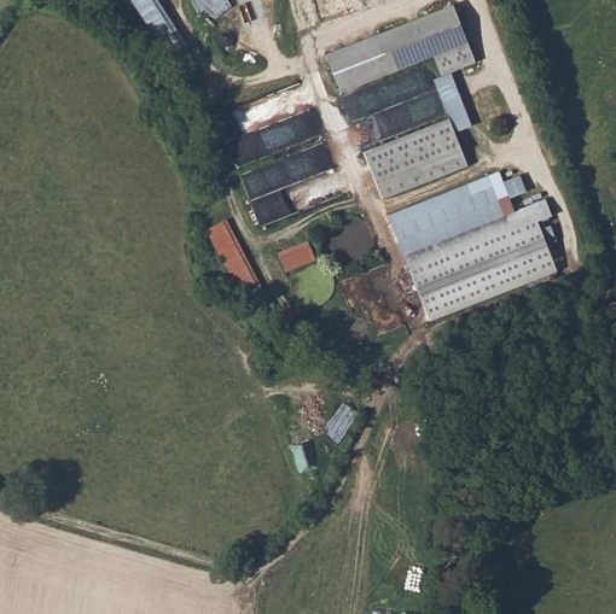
[(452,5),(326,54),(341,92),(433,54),(441,74),(475,60),(452,5)]
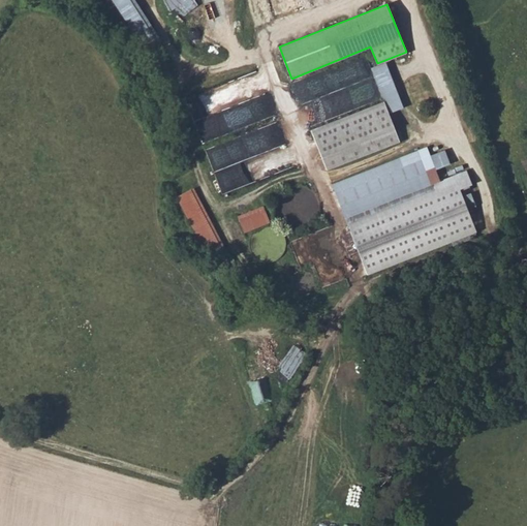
[(383,101),(312,130),(328,169),(400,141),(383,101)]
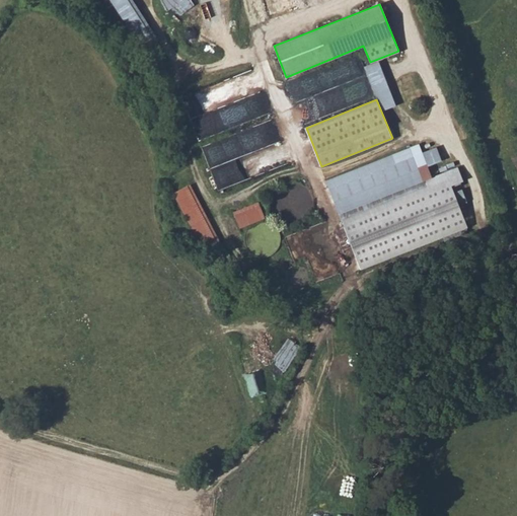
[(280,123),(205,145),(219,191),(290,168),(282,142),(286,141),(280,123)]
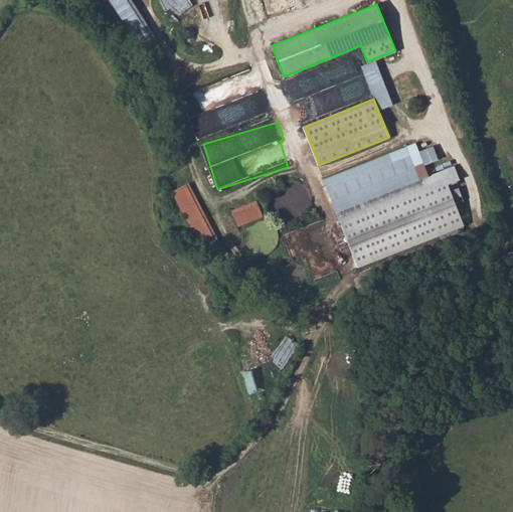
[(415,143),(324,179),(359,267),(463,225),(450,191),(437,196),(429,176),(415,143)]
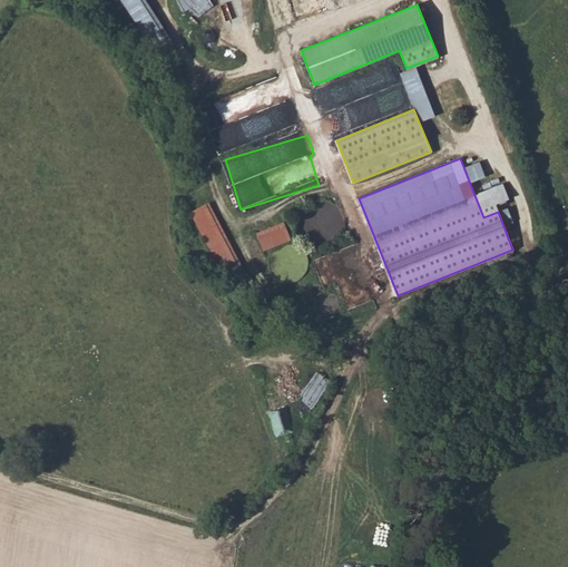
[(503,184),(475,195),(483,217),(498,212),(512,206),(503,184)]
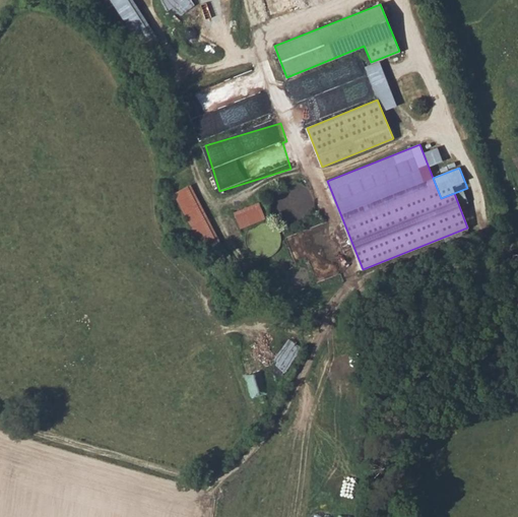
[(193,187),(177,195),(206,252),(223,244),(193,187)]
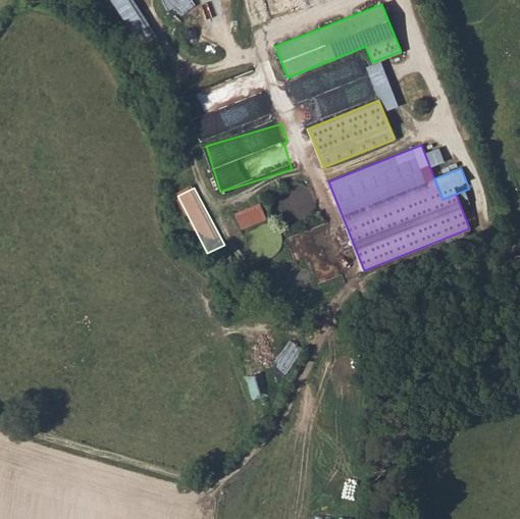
[(263,205),(237,216),(244,232),(269,221),(263,205)]
